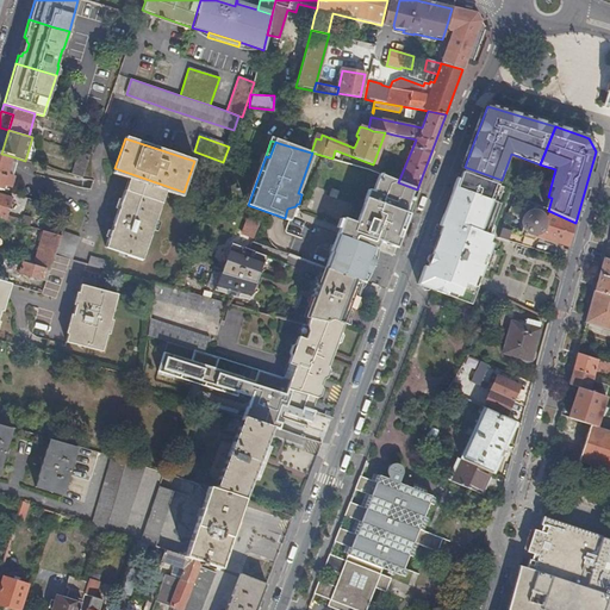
[(1,154),(0,153),(0,190),(1,191),(2,185),(10,187),(17,163),(10,161),(11,156),(1,154)]
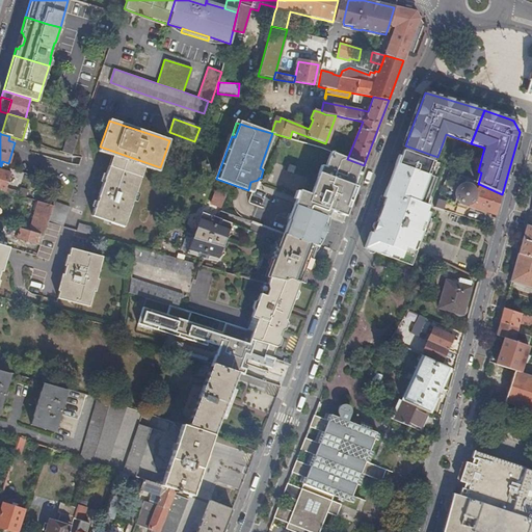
[(69,137),(63,153),(72,155),(78,140),(69,137)]
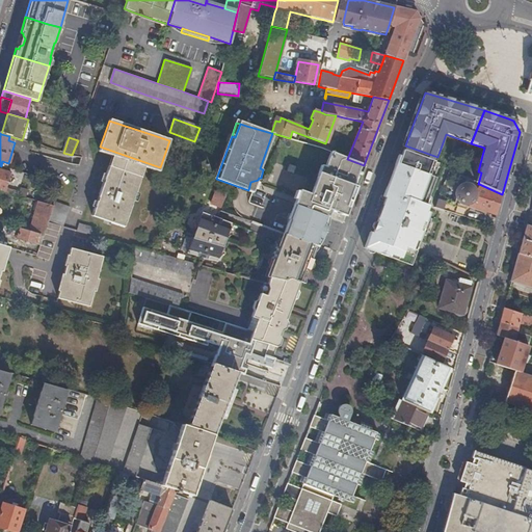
[(435,162),(437,157),(405,145),(403,150),(435,162)]
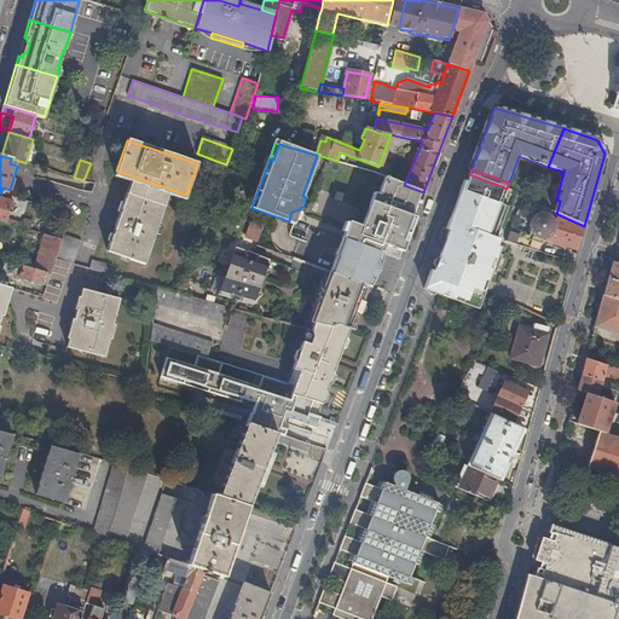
[(186,195),(116,171),(115,177),(131,183),(106,253),(145,265),(156,231),(168,196),(184,201),(186,195)]
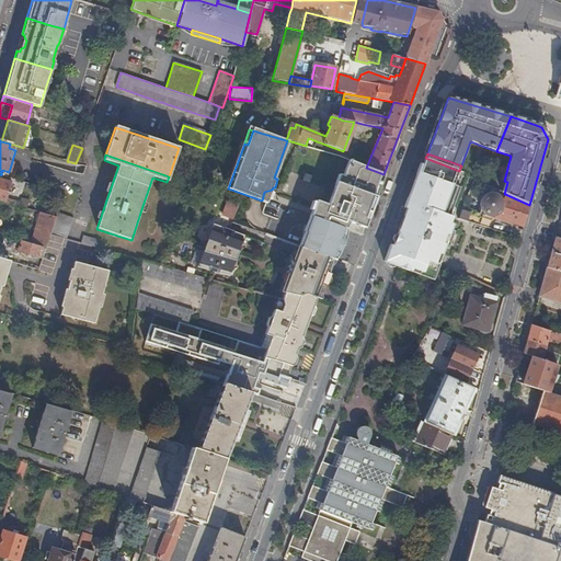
[(464,172),(459,171),(425,158),(387,261),(399,265),(399,266),(434,281),(436,274),(438,265),(437,264),(444,249),(448,250),(455,232),(447,229),(451,218),(447,216),(464,172)]
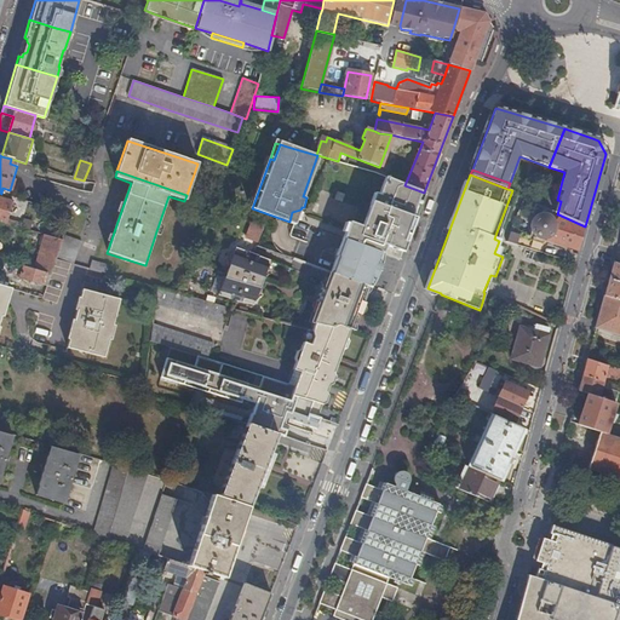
[(383,256),(399,262),(400,262),(401,260),(384,254),(386,247),(403,253),(414,222),(422,201),(424,193),(405,185),(385,178),(379,195),(375,194),(362,228),(350,224),(332,274),(369,287),(372,288),(383,256)]
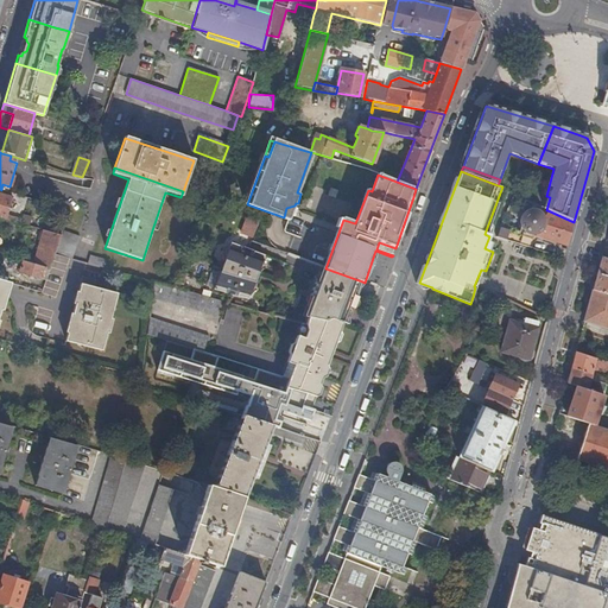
[(334,196),(337,189),(329,185),(327,194),(334,196)]
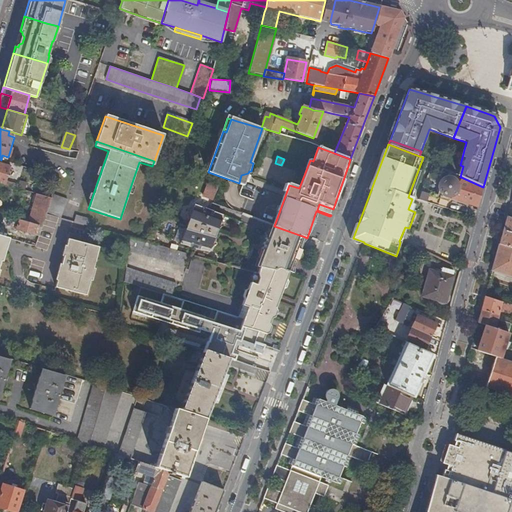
[(0,162),(0,183),(13,187),(14,184),(6,181),(10,166),(0,162)]
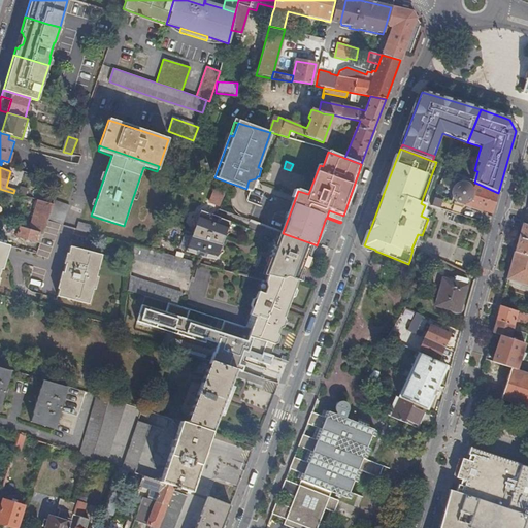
[(249,180),(246,189),(254,191),(259,176),(257,176),(256,178),(249,180)]
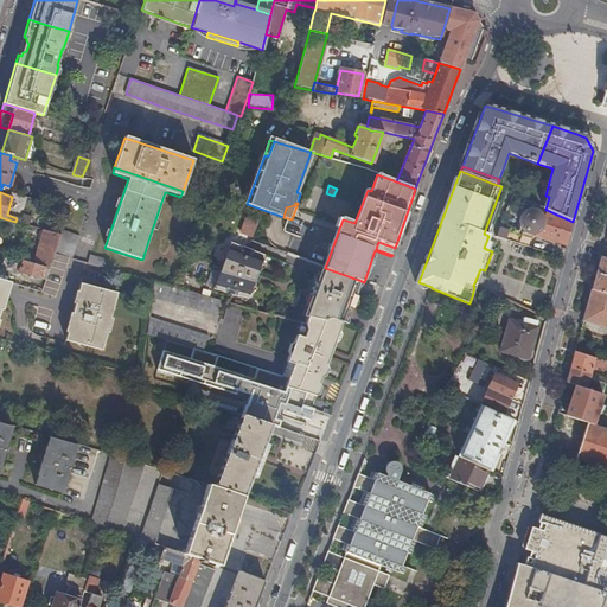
[(567,246),(573,222),(547,210),(543,217),(542,217),(541,213),(537,211),(535,210),(530,209),(526,210),(524,212),(521,216),(518,225),(516,232),(499,227),(496,236),(530,248),(535,235),(567,246)]
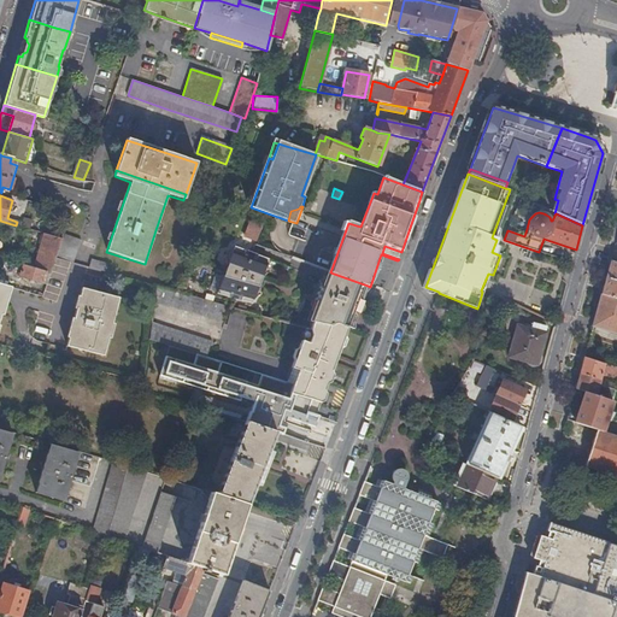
[(35,270),(51,275),(57,259),(63,240),(45,234),(35,270)]
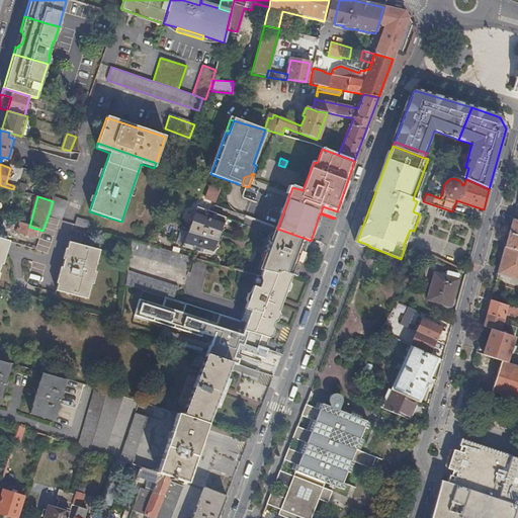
[(68,202),(55,197),(53,201),(48,218),(61,222),(68,202)]
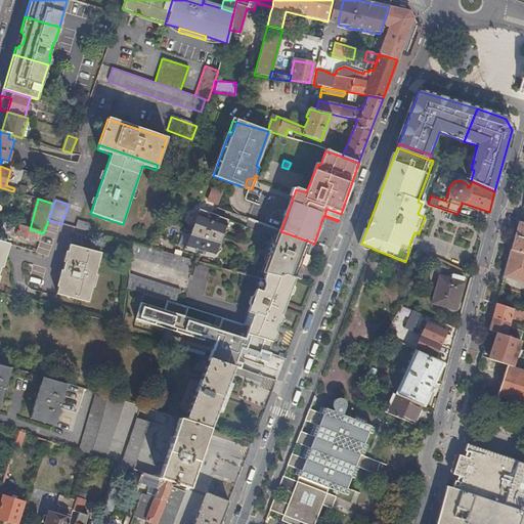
[(199,209),(189,233),(184,247),(184,248),(213,258),(226,218),(199,209)]
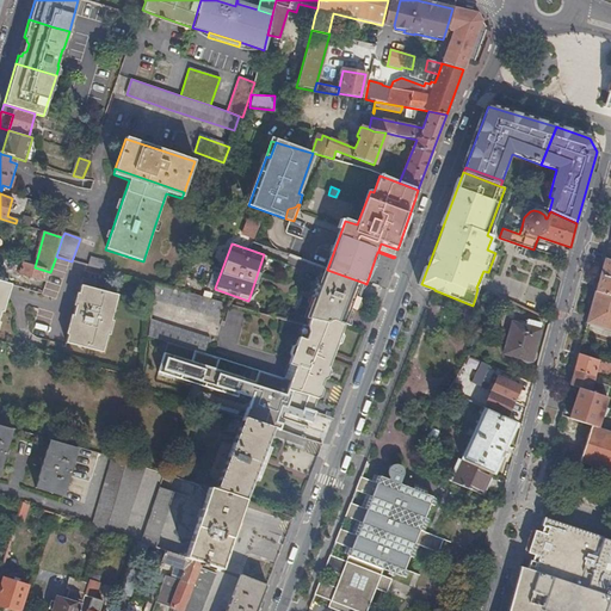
[(378,251),(395,257),(397,250),(381,244),(378,251)]
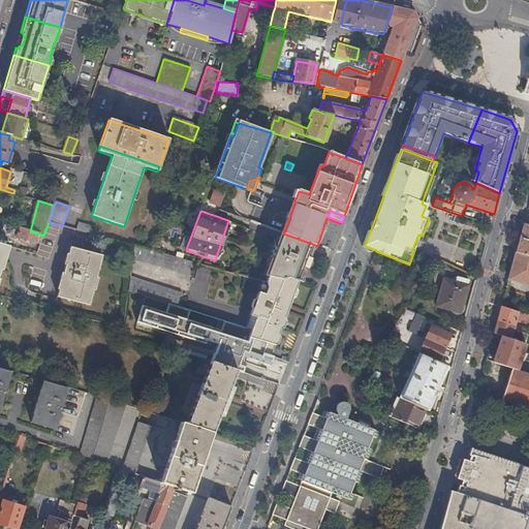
[(80,222),(76,229),(91,234),(93,226),(80,222)]
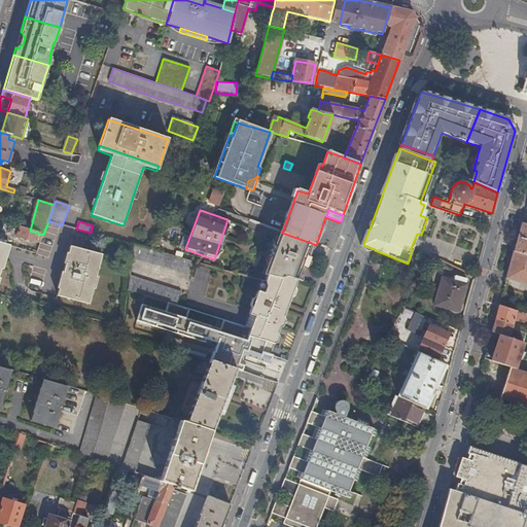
[(526,224),(522,223),(518,238),(526,240),(526,224)]
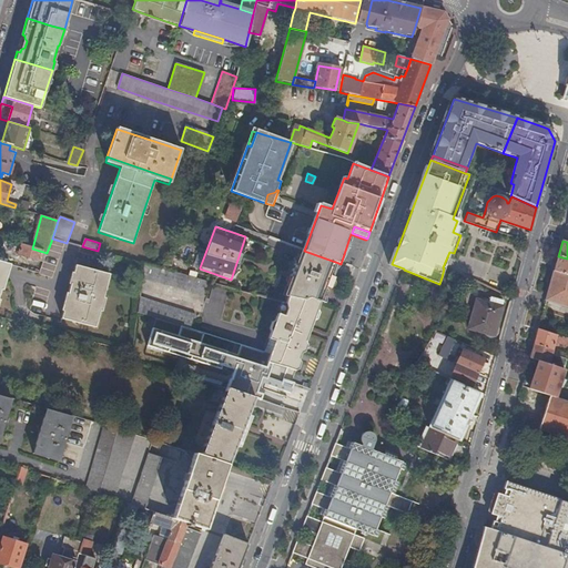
[(32,249),(10,242),(9,246),(20,250),(18,255),(36,261),(34,265),(22,261),(16,259),(14,265),(40,273),(47,253),(32,249)]
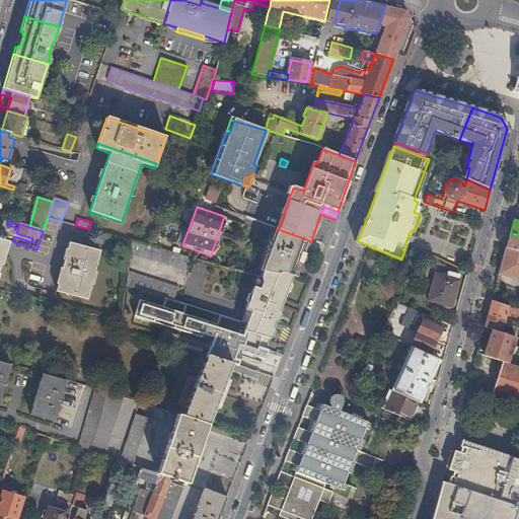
[(260,270),(262,271),(277,229),(275,228),(271,241),(260,270)]
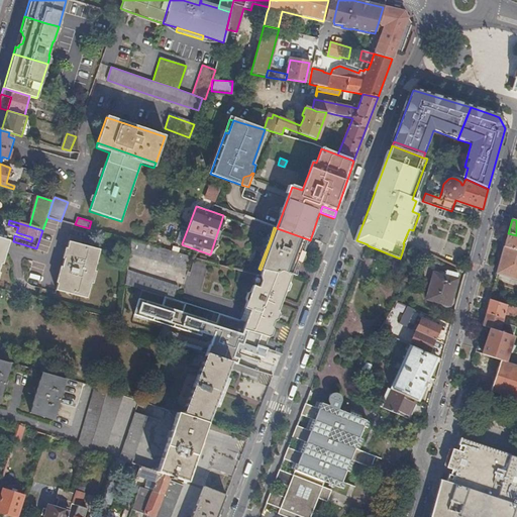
[(182,243),(187,230),(181,228),(176,241),(182,243)]
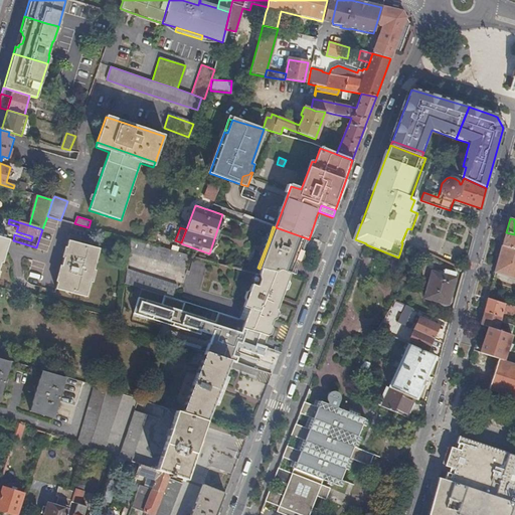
[(290,273),(293,274),(297,263),(300,262),(303,252),(302,250),(307,238),(276,227),(275,227),(260,269),(261,270),(272,272),(279,270),(289,274),(290,274),(290,273)]
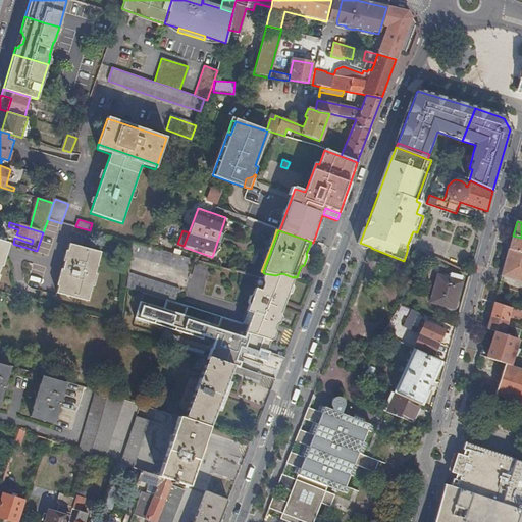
[(521,238),(513,236),(509,249),(521,253),(521,238)]
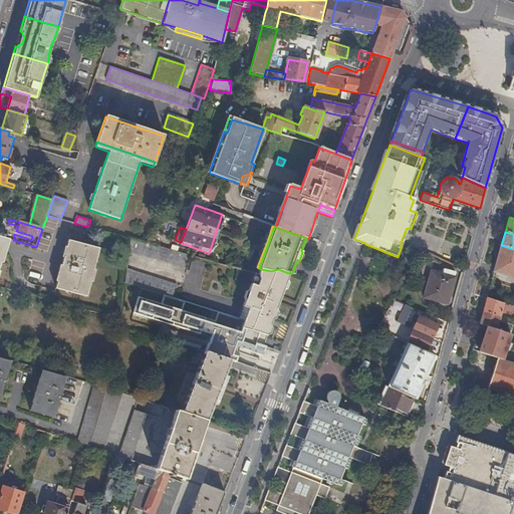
[(130,239),(129,252),(185,267),(188,255),(164,248),(148,243),(130,239)]
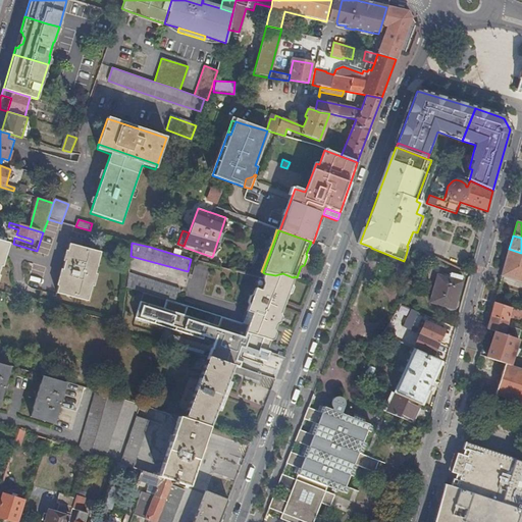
[(69,244),(62,270),(67,271),(66,276),(61,274),(56,294),(88,302),(101,253),(69,244)]
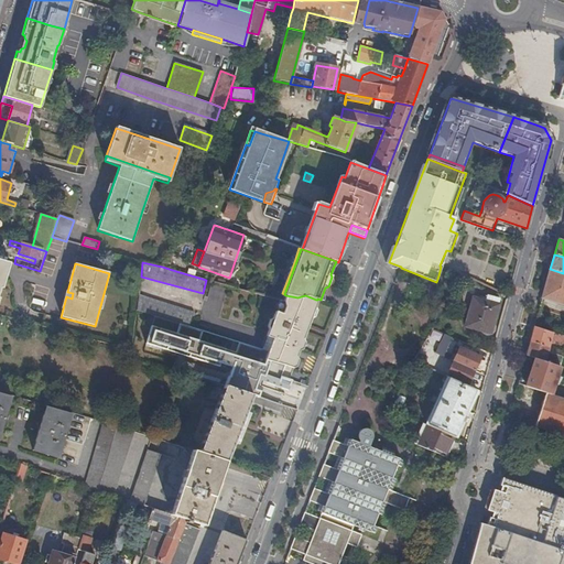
[(563,273),(550,269),(542,297),(563,305),(563,273)]
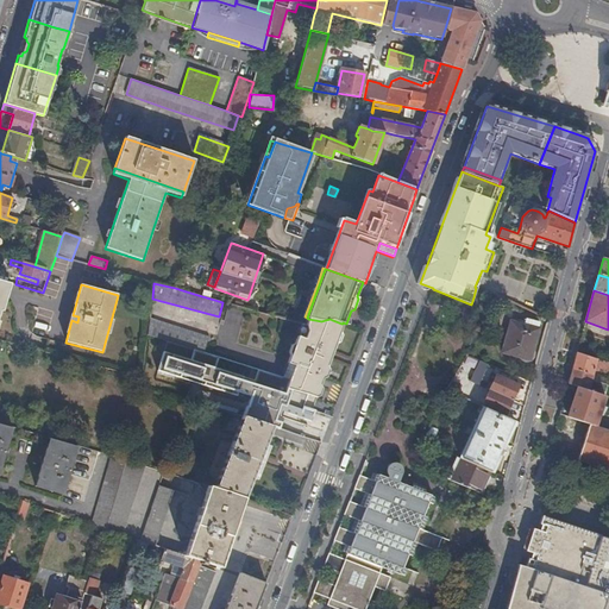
[(194,351),(202,353),(208,338),(177,328),(149,319),(146,337),(165,343),(194,351)]
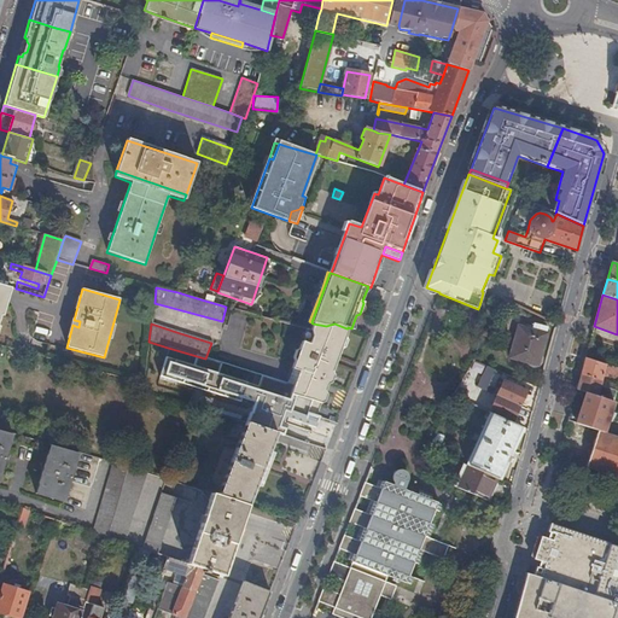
[(307,412),(316,415),(320,403),(324,402),(326,395),(325,391),(327,384),(331,383),(333,375),(332,373),(339,349),(343,348),(347,340),(344,336),(347,328),(334,324),(326,326),(313,324),(310,330),(307,328),(299,349),(295,351),(292,357),(295,362),(292,369),(299,372),(295,386),(286,384),(292,386),(290,394),(310,400),(307,412)]
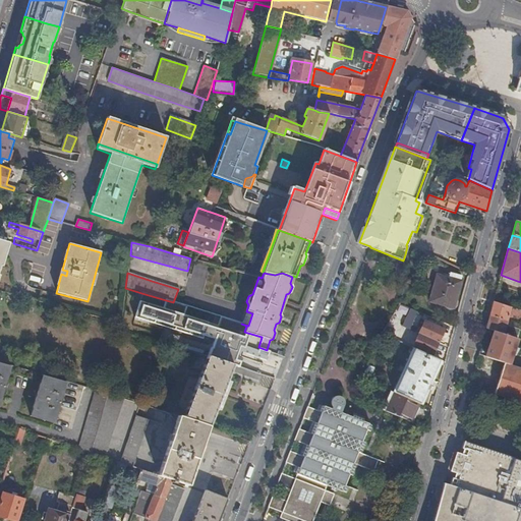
[(460,282),(437,276),(429,302),(453,308),(460,282)]
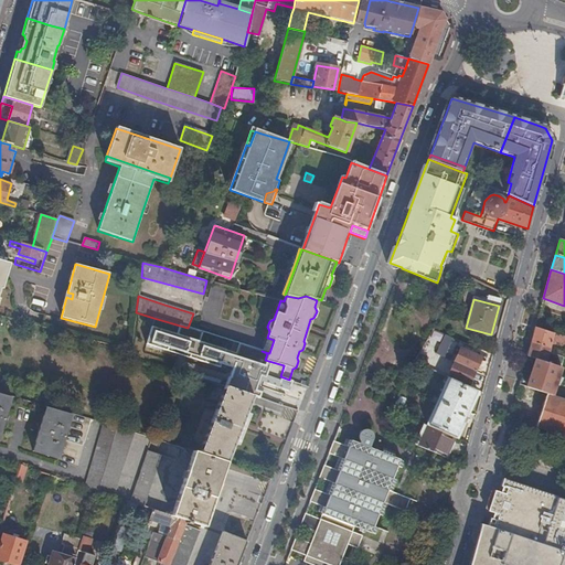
[(304,341),(305,343),(313,318),(310,319),(304,341)]
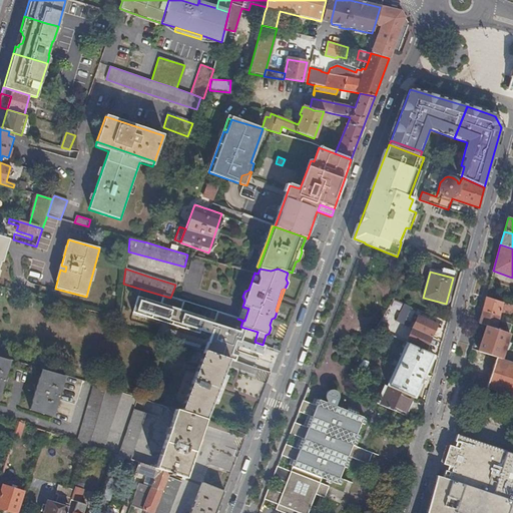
[(265,346),(263,345),(254,342),(237,336),(240,327),(242,321),(237,319),(212,311),(209,321),(177,310),(179,301),(170,298),(163,296),(160,305),(137,298),(132,314),(199,335),(200,332),(210,335),(209,338),(262,354),(265,346)]
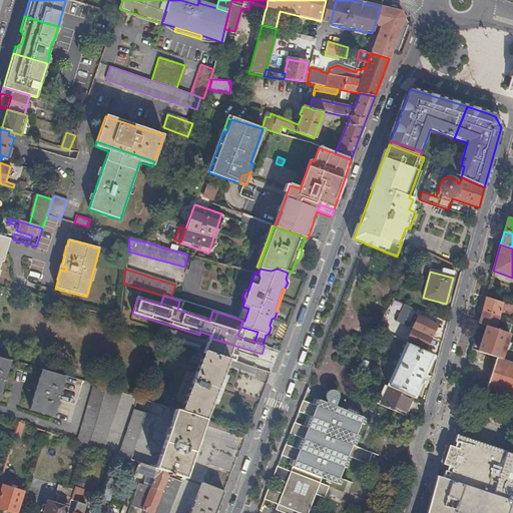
[(482,311),(498,316),(499,312),(503,313),(504,310),(506,311),(508,306),(485,298),(482,311)]
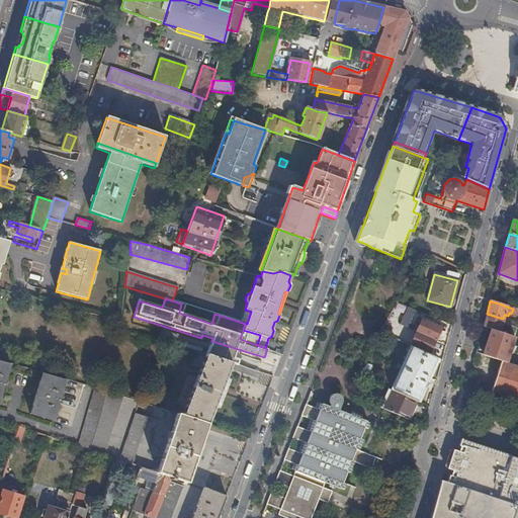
[(245,310),(240,322),(247,324),(251,312),(245,310)]
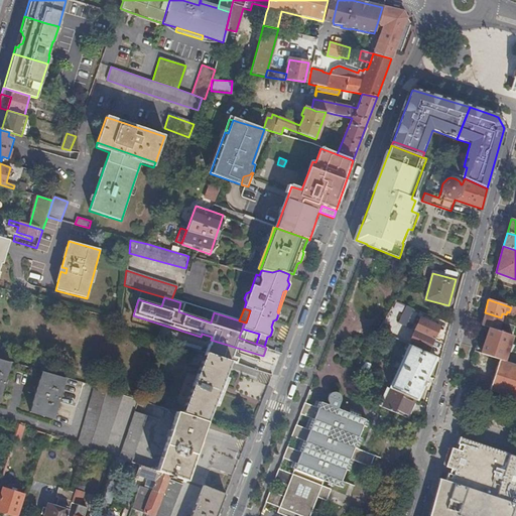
[(481,327),(489,329),(512,337),(513,331),(503,327),(504,324),(500,323),(501,317),(485,312),(481,327)]
